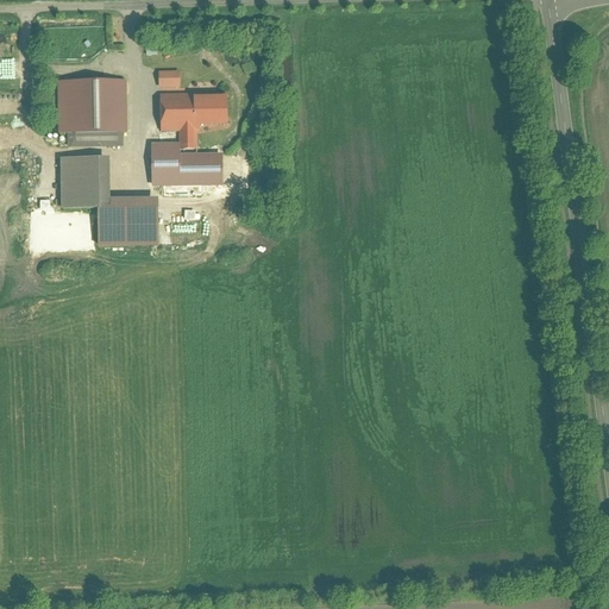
[(181,88),(180,71),(158,71),(158,88),(181,88)]
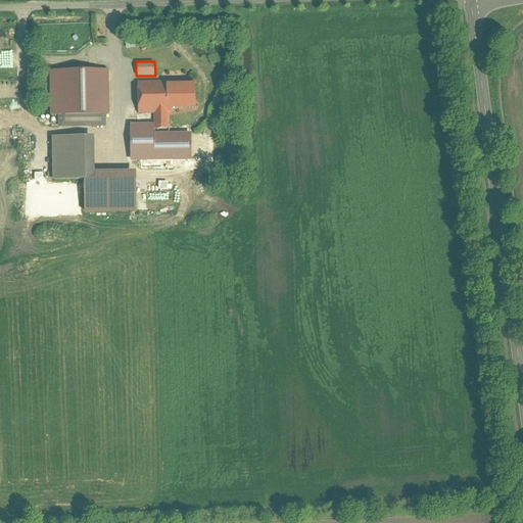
[(108,68),(49,69),(50,115),(109,113),(108,68)]
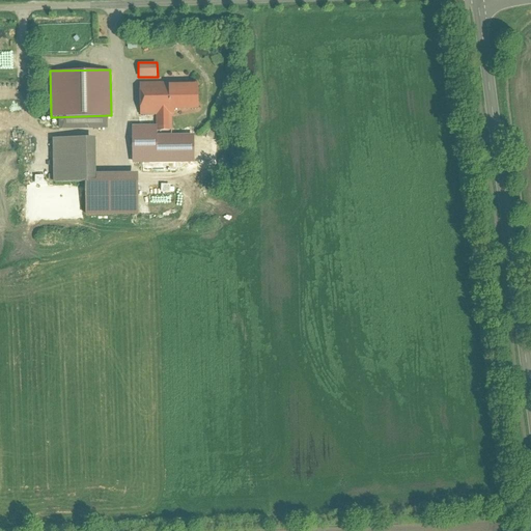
[(198,81),(139,82),(140,116),(156,115),(172,115),(174,115),(174,109),(199,109),(198,81)]
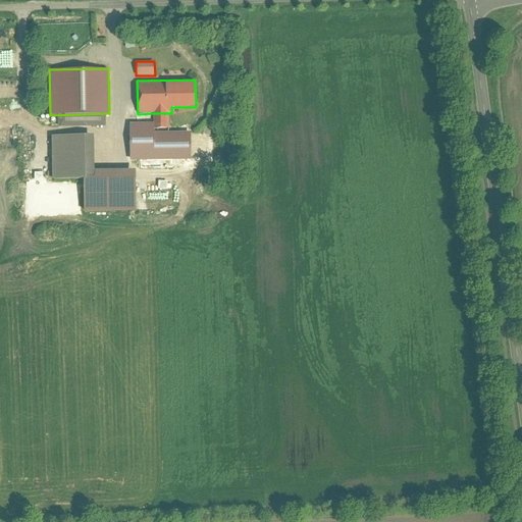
[(170,158),(169,113),(153,113),(153,123),(129,123),(129,159),(170,158)]
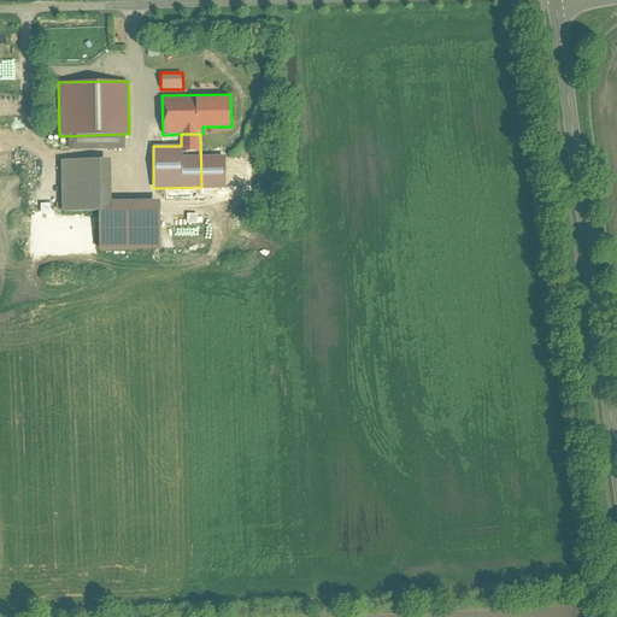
[(60,159),(62,211),(98,210),(112,210),(111,200),(110,158),(60,159)]
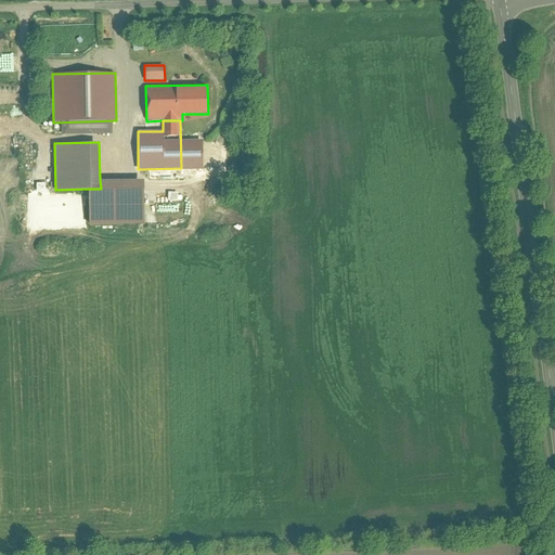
[(144,179),(100,180),(101,189),(88,189),(88,224),(144,223),(144,179)]
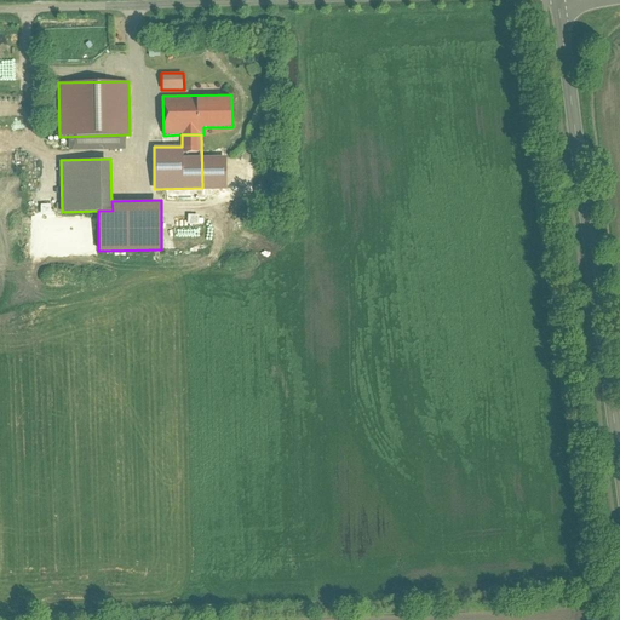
[(187,223),(206,223),(206,212),(187,212),(187,223)]
